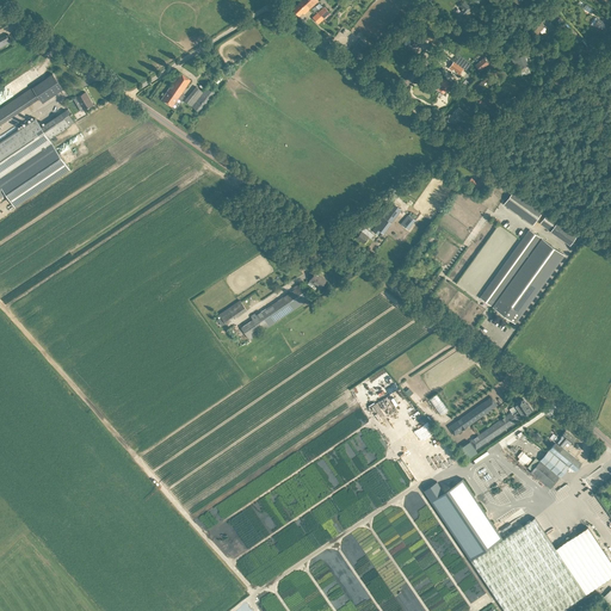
[(310,8),(303,0),(301,0),(292,8),(298,16),(302,12),(304,13),(310,8)]
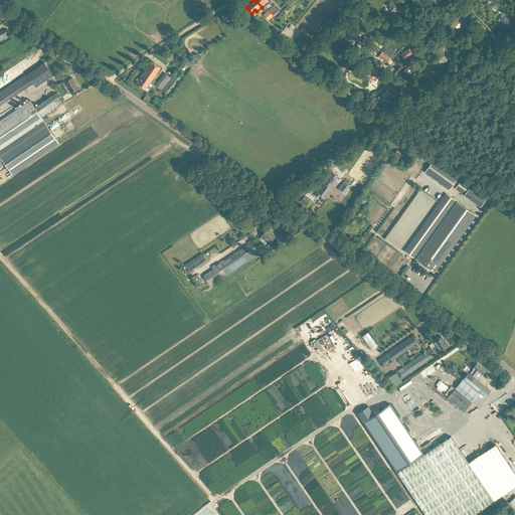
[(387,4),(389,6),(389,7),(390,8),(387,10),(391,13),(397,6),(390,1),(387,4)]
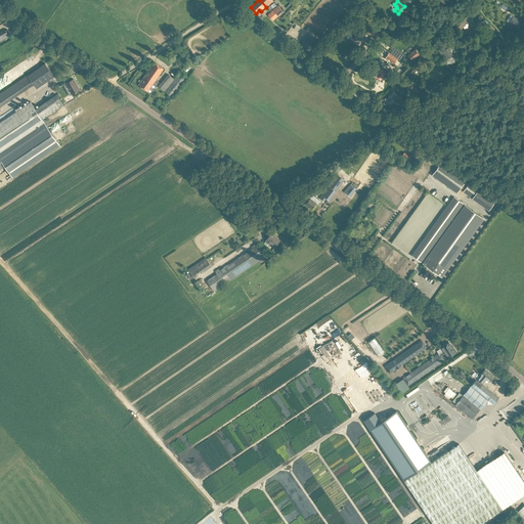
[(273,10),(277,15),(280,18),(286,13),(278,5),(273,10)]
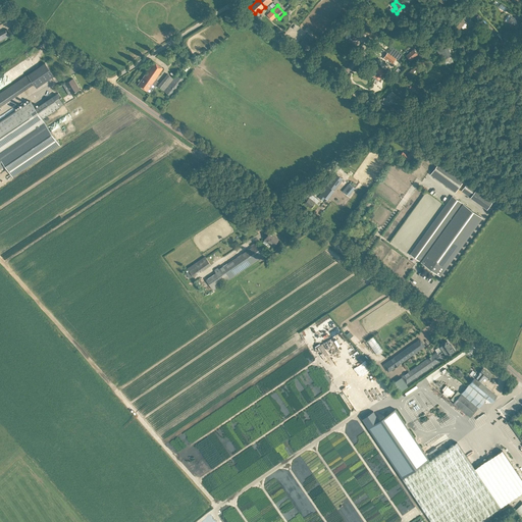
[(276,15),(272,10),(267,14),(272,20),(276,15)]
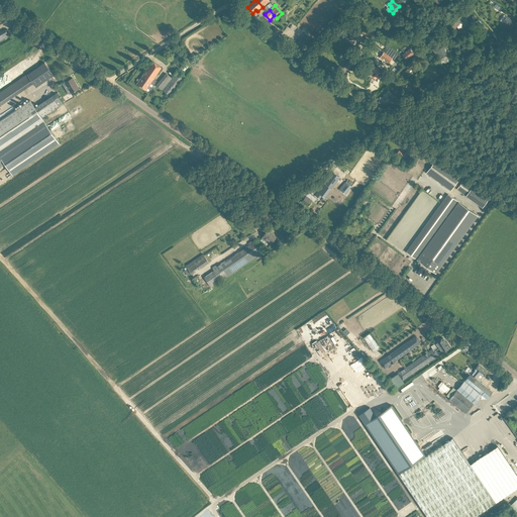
[(451,26),(454,29),(460,21),(466,25),(469,22),(460,16),(451,26)]
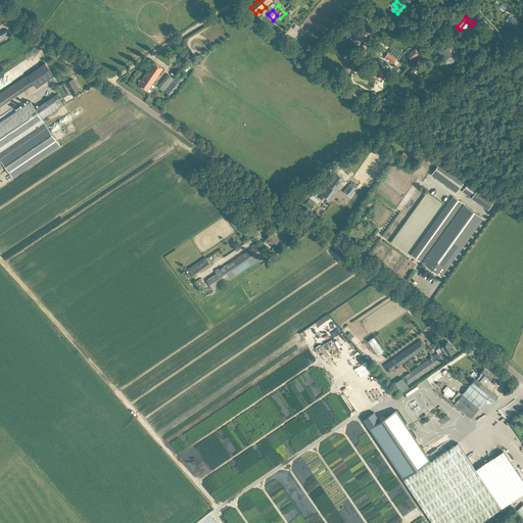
[(512,16),(508,21),(516,28),(520,21),(512,16)]
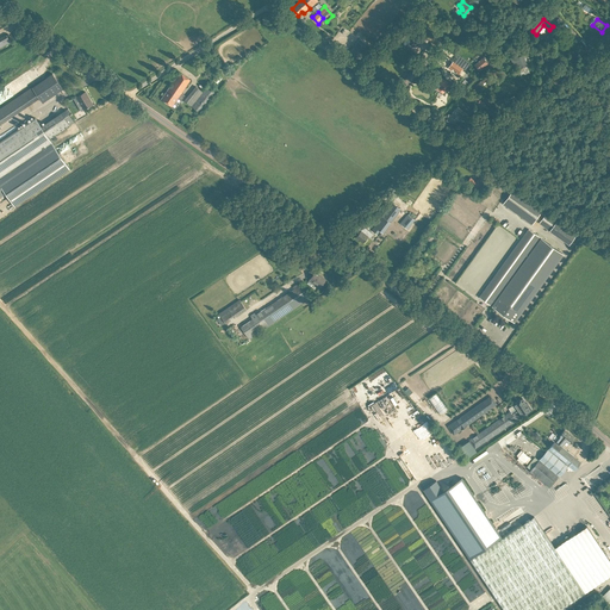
[(411,41),(411,42),(410,44),(415,48),(419,43),(417,41),(418,38),(414,33),(409,39),(411,41)]
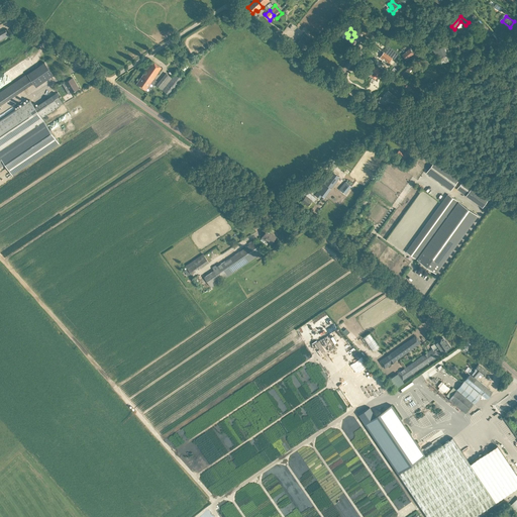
[(9,35),(5,29),(0,31),(0,34),(2,38),(9,35)]
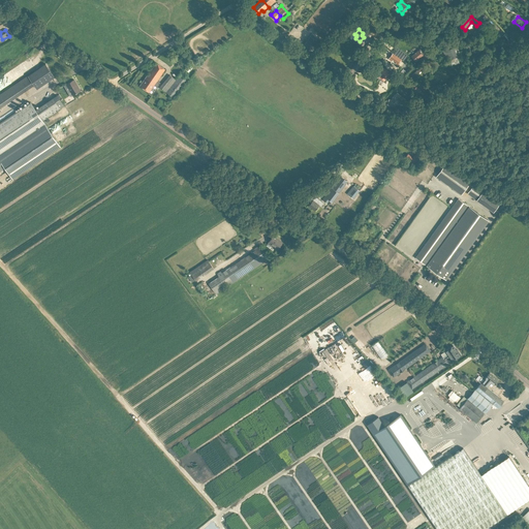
[(303,45),(312,52),(320,39),(312,33),(303,45)]
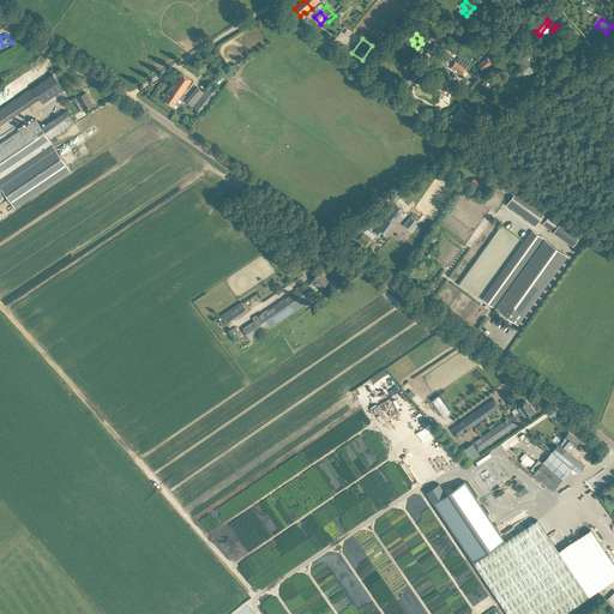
[(531,66),(527,55),(515,60),(517,66),(522,65),(523,70),(531,66)]
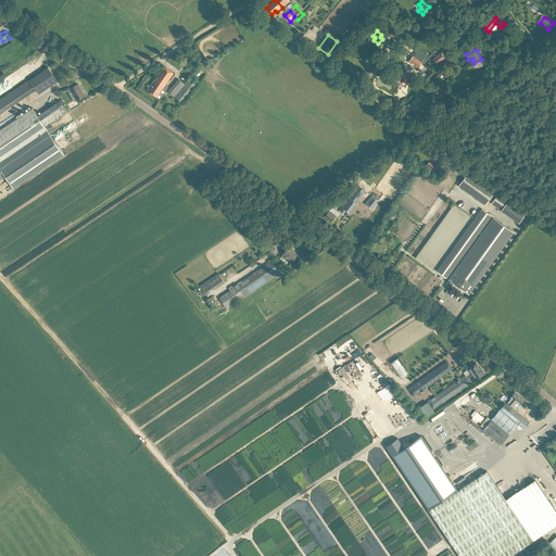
[(432,59),(437,64),(444,58),(440,52),(432,59)]
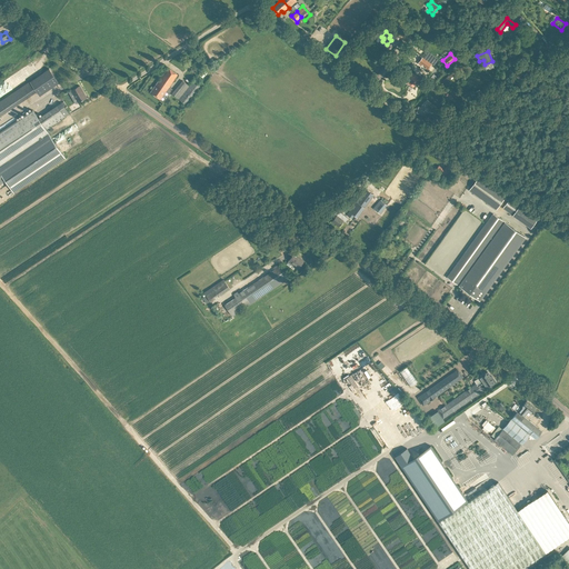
[(431,65),(422,58),(419,63),(421,65),(422,63),(427,67),(426,68),(428,69),(431,65)]
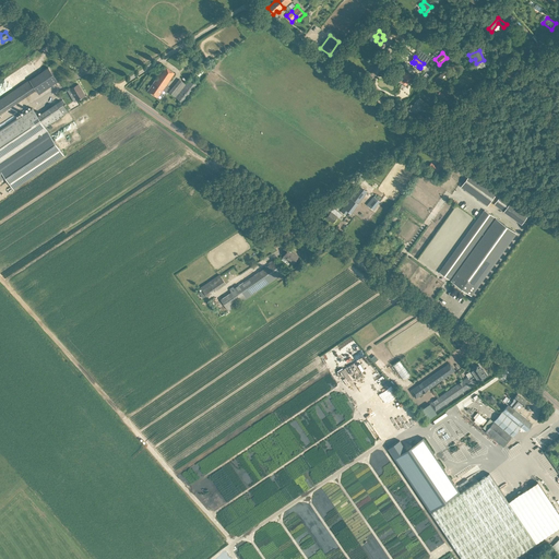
[(149,90),(157,96),(163,88),(167,92),(169,87),(166,85),(175,73),(165,66),(149,90)]
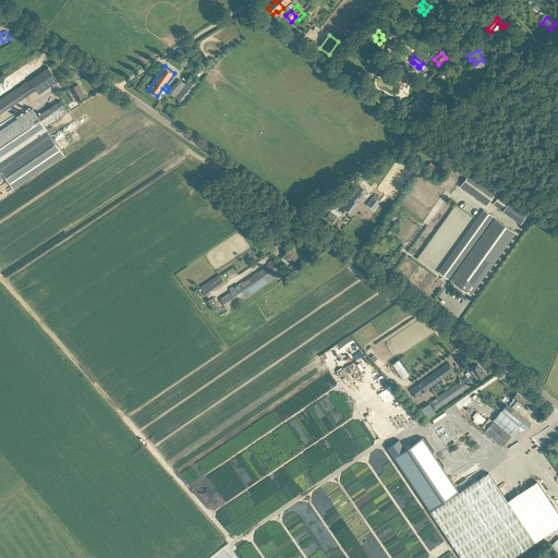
[(48,67),(29,80),(38,93),(57,81),(48,67)]
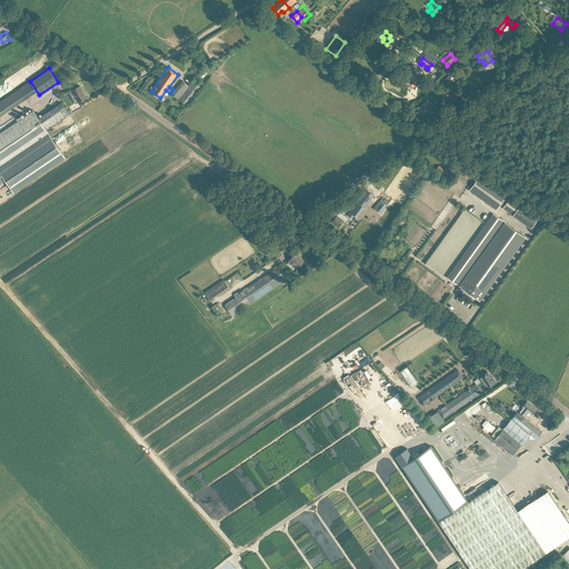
[(410,79),(411,80),(409,83),(412,87),(419,79),(411,72),(408,77),(411,79),(410,79)]
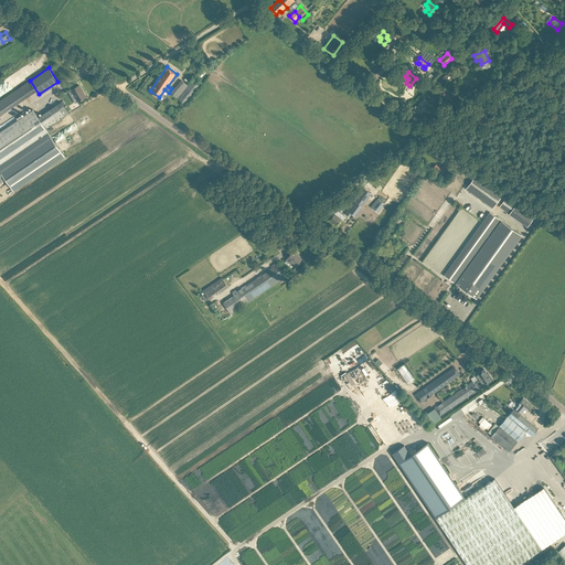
[(439,80),(443,83),(451,75),(448,72),(439,80)]
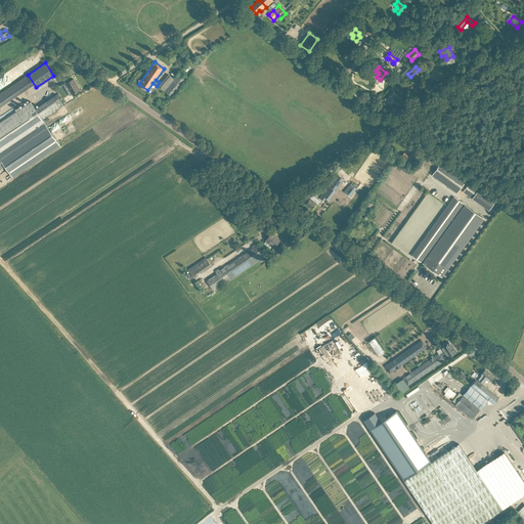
[(159,86),(172,96),(187,77),(181,72),(175,79),(168,74),(159,86)]
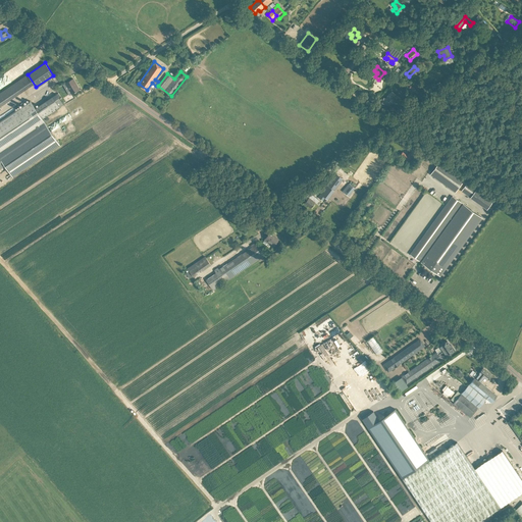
[(65,83),(71,93),(80,89),(73,79),(65,83)]
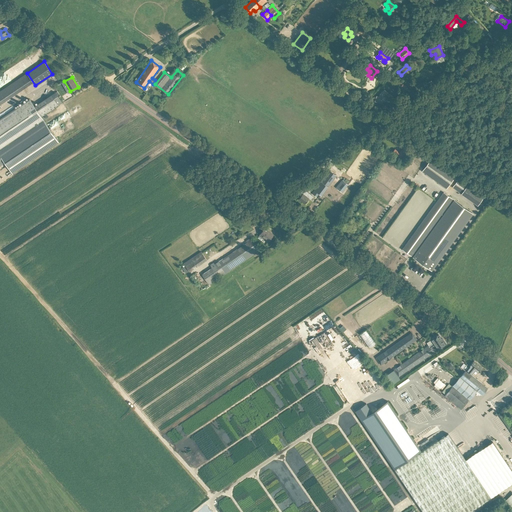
[(375,101),(380,103),(383,96),(387,92),(384,89),(380,94),(379,96),(376,96),(375,101)]
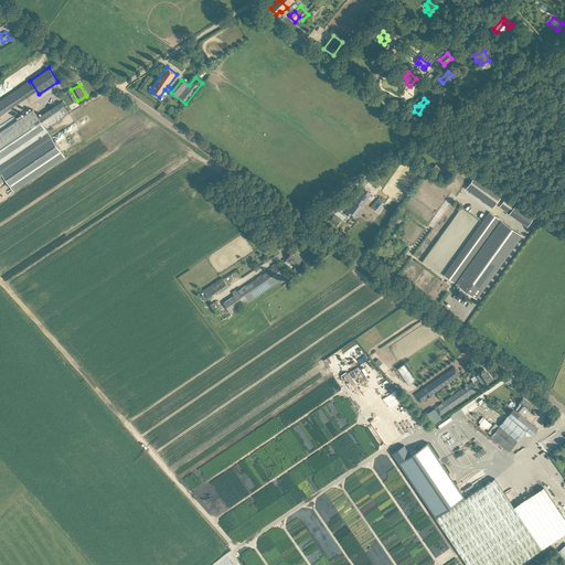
[(70,113),(62,102),(39,117),(33,108),(0,130),(0,182),(6,179),(14,191),(65,157),(49,132),(46,129),(70,113)]
